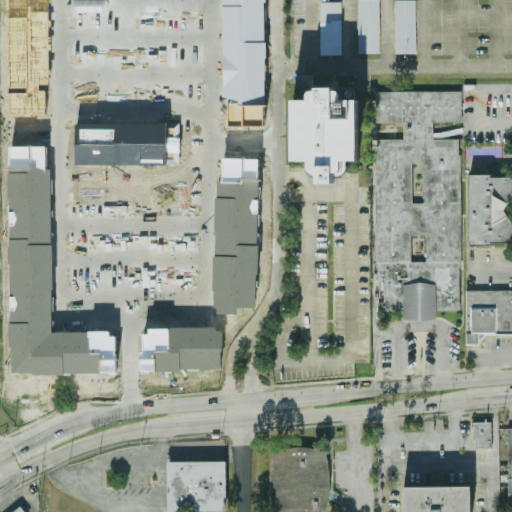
[(358,0),(359,54),(381,54),(380,0),(358,0)]
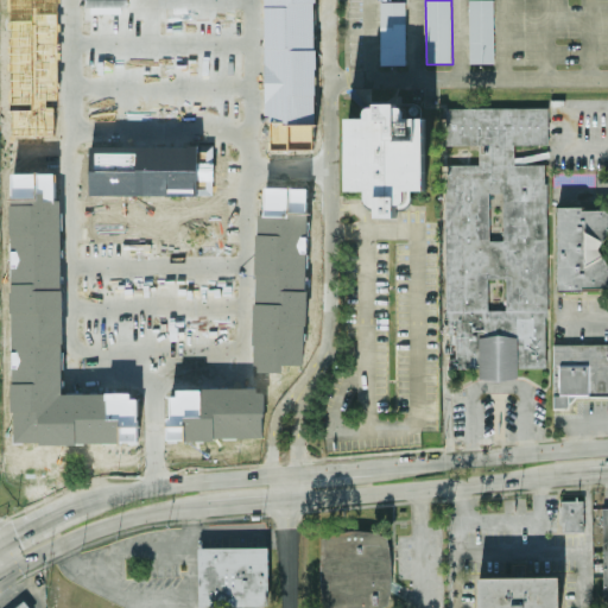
[(469,64),(495,64),(494,0),(474,0),(469,0),(469,64)]
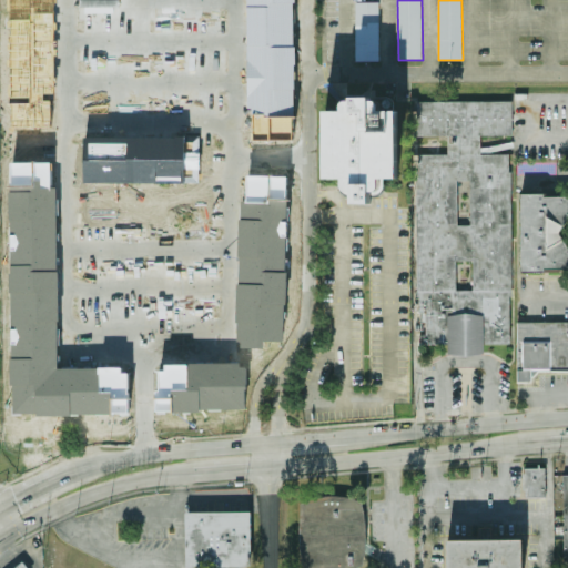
[(379,2),(355,2),(356,61),(379,61),(379,2)]
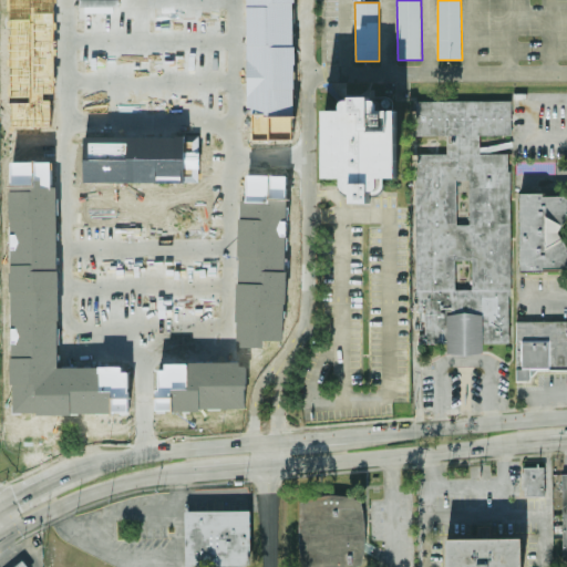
[(398,178),(398,111),(380,111),(380,100),(342,100),(342,111),(325,111),(326,178),(340,178),(340,193),(352,193),(352,204),(371,204),(370,195),(380,195),(380,179),(398,178)]
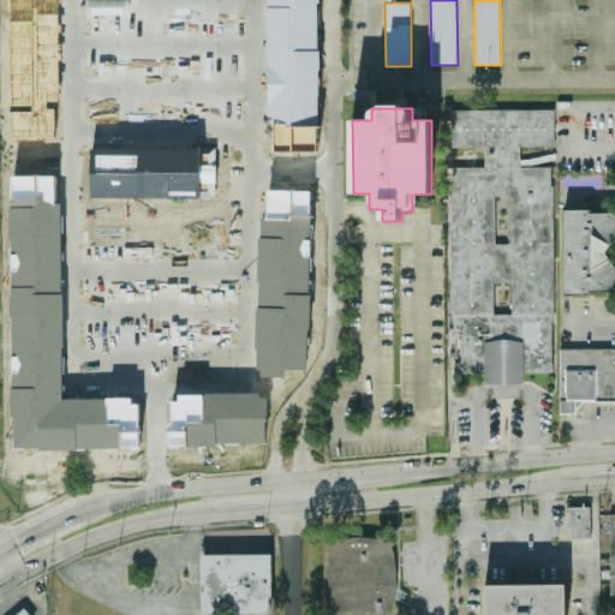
[(551,374),(525,374),(525,387),(485,387),(485,374),(461,374),(461,351),(455,351),(455,322),(452,322),(451,168),(487,168),(487,148),(451,149),(451,111),(556,109),(556,148),(520,148),(520,168),(549,168),(549,186),(556,186),(557,322),(551,322),(551,374)]
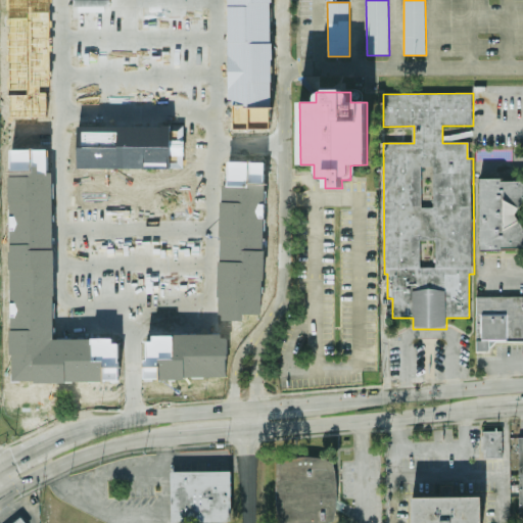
[(481,250),(522,249),(522,210),(522,209),(522,180),(480,181),(481,250)]
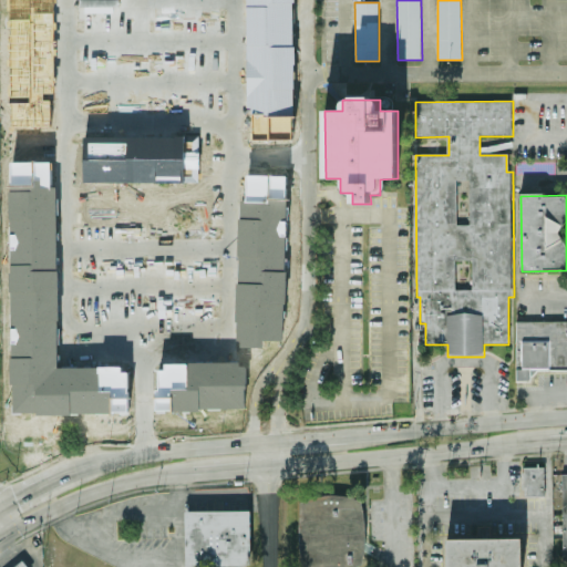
[(516,322),(566,321),(566,370),(538,370),(532,378),(532,381),(517,381),(516,322)]
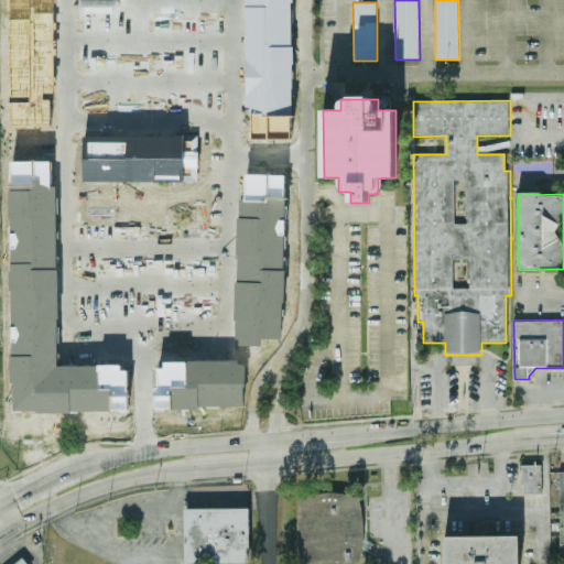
[(522,466),(541,466),(542,492),(522,494),(522,487),(519,487),(518,472),(522,472),(522,466)]
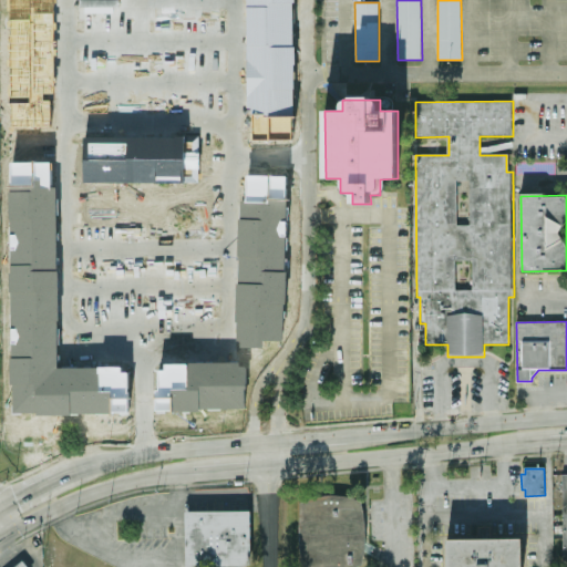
[(301,503),(312,500),(330,496),(348,496),(362,502),(364,517),(366,534),(364,550),(361,565),(352,566),(311,566),(302,565),(300,550),(299,535),(299,515),(301,503)]
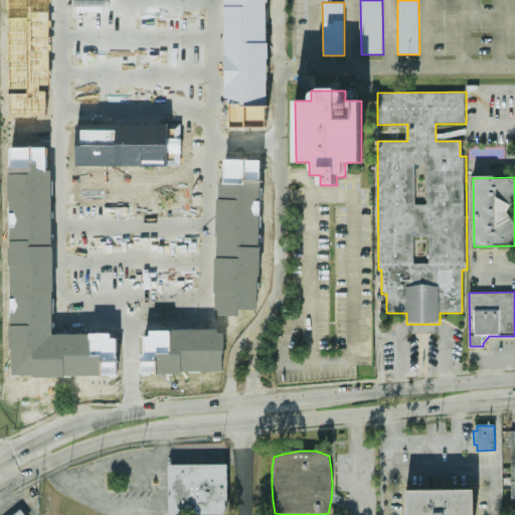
[(169,514),(228,514),(228,464),(169,465),(169,514)]
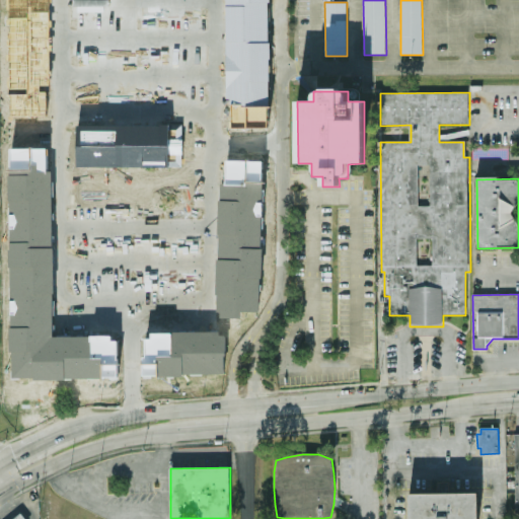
[(410,494),(410,518),(476,518),(476,493),(410,494)]
